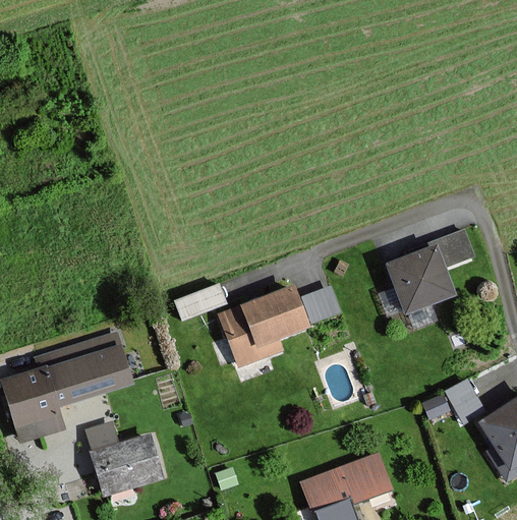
[(470,252),(461,231),(386,261),(406,311),(456,292),(445,263),(470,252)]
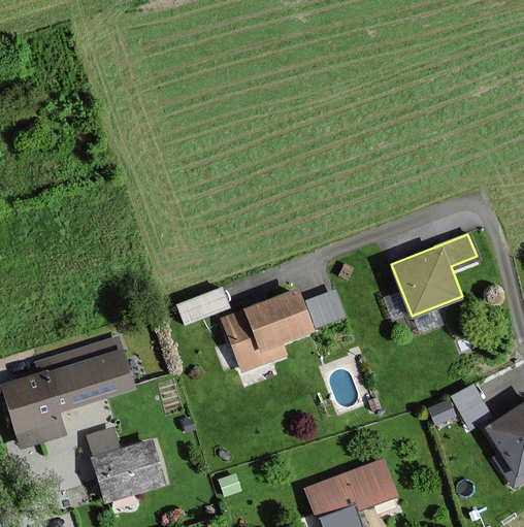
[(177,318),(224,301),(217,281),(170,297),(177,318)]
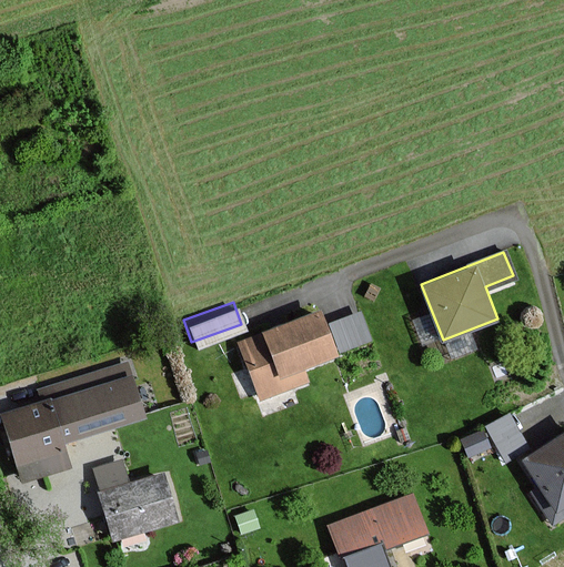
[(314,312),(237,342),(255,396),(306,377),(301,364),(365,340),(355,312),(321,326),(314,312)]
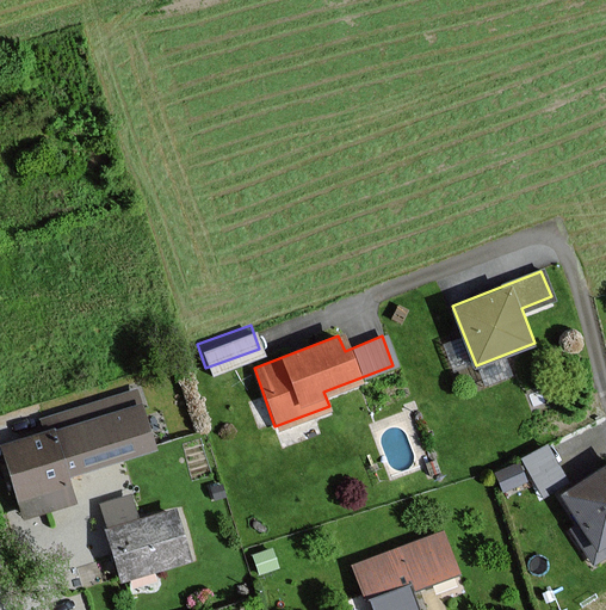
[(150,448),(137,404),(49,430),(63,474),(150,448)]
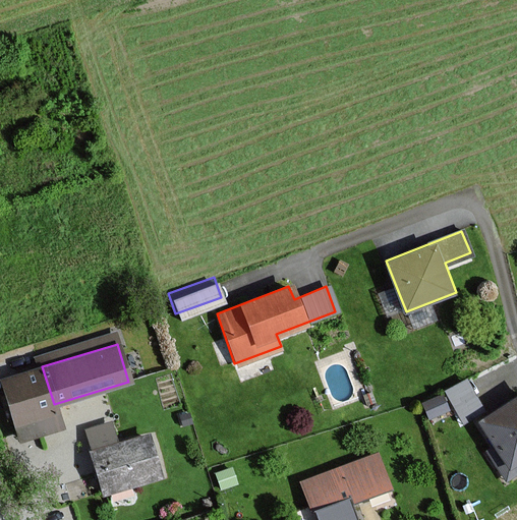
[(19,441),(61,428),(54,404),(42,366),(0,380),(19,441)]
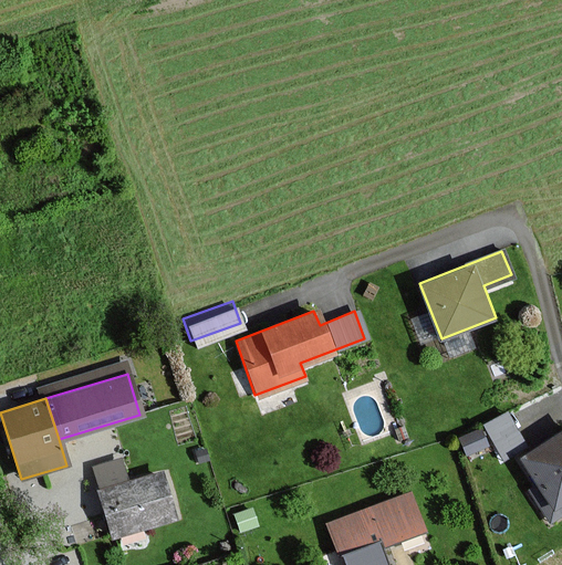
[(478,417),(495,451),(519,439),(503,405),(478,417)]
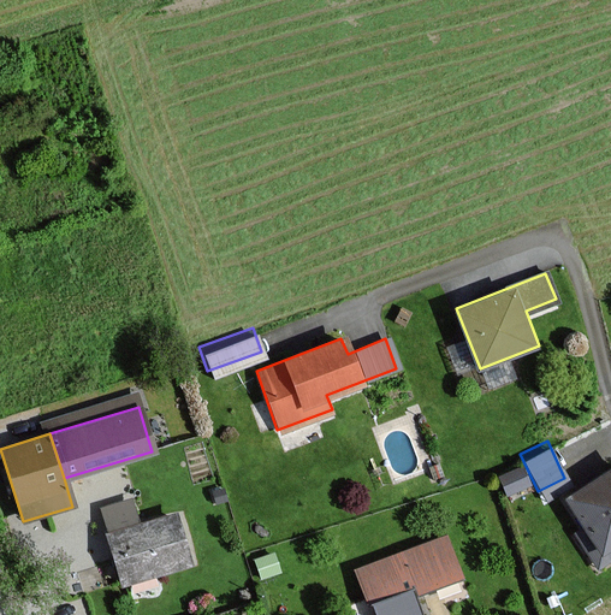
[(610,468),(569,495),(588,525),(577,533),(598,566),(610,556),(610,468)]
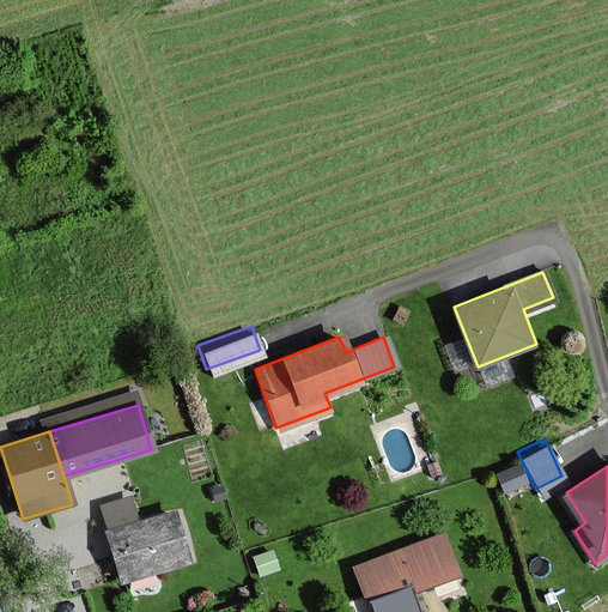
[(135,494),(102,503),(125,580),(193,559),(177,507),(141,517),(135,494)]
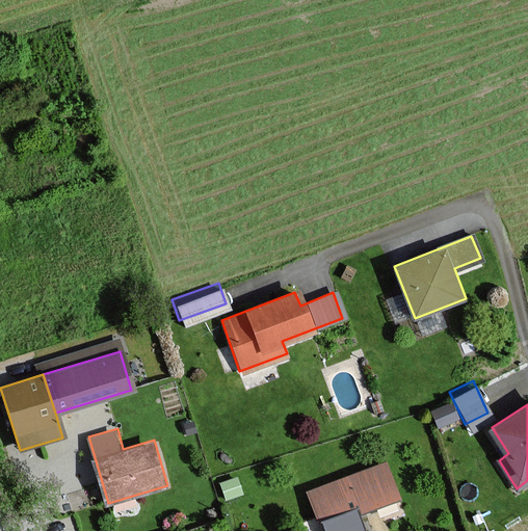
[(320,530),(361,530),(354,513),(396,499),(384,463),(307,492),(318,523),(320,530)]
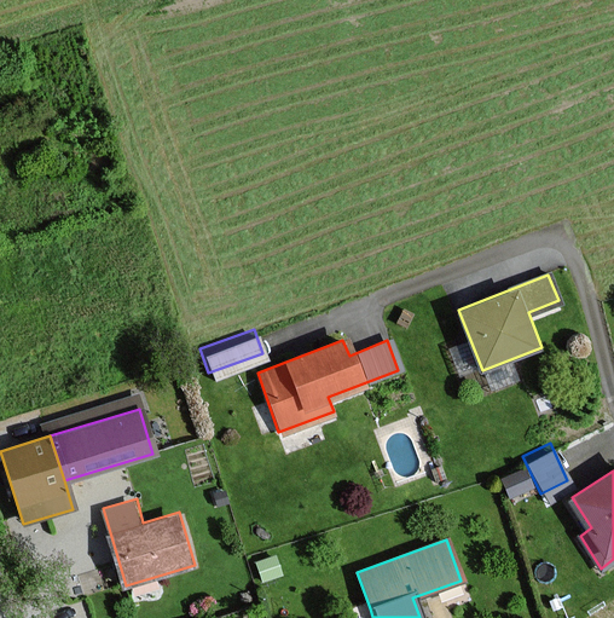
All buildings are outlined.
